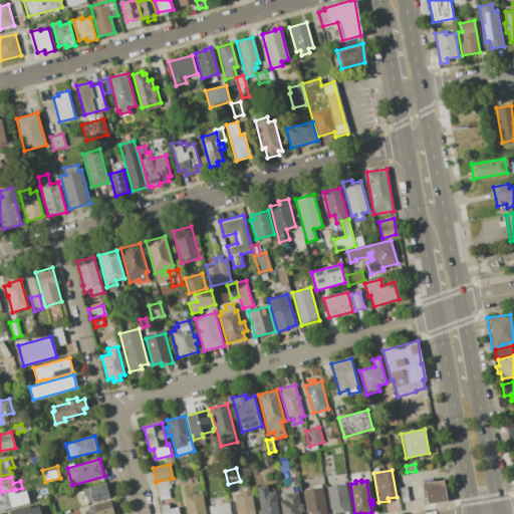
[(422,484),(444,480),(447,501),(428,504),(426,491),(423,492),(422,484)]
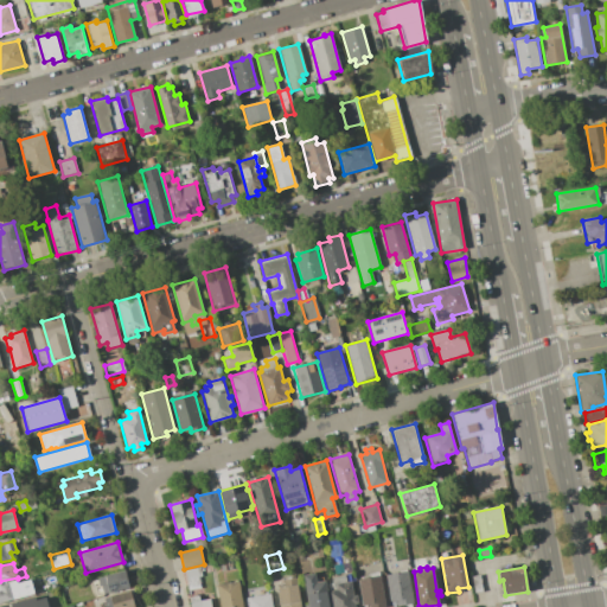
[(185,570),(202,568),(203,576),(199,576),(202,588),(189,590),(185,570)]
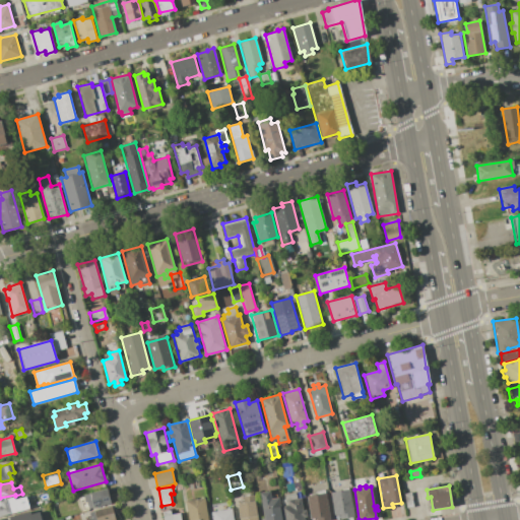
[(46,489),(48,497),(42,499),(40,491),(46,489)]
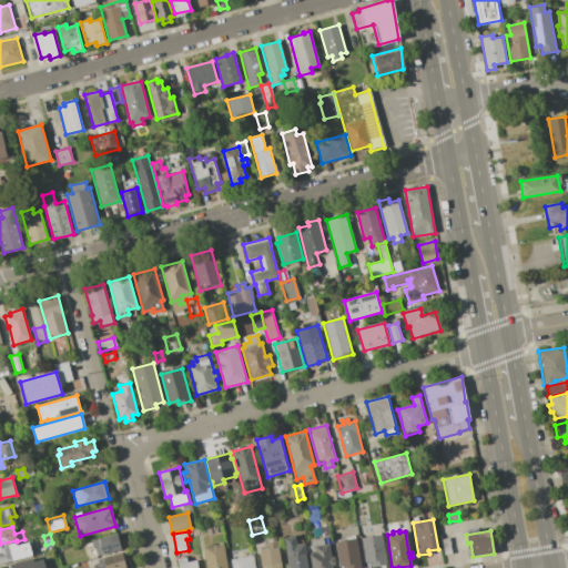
[(117,534),(121,549),(97,556),(94,548),(92,548),(90,540),(117,534)]
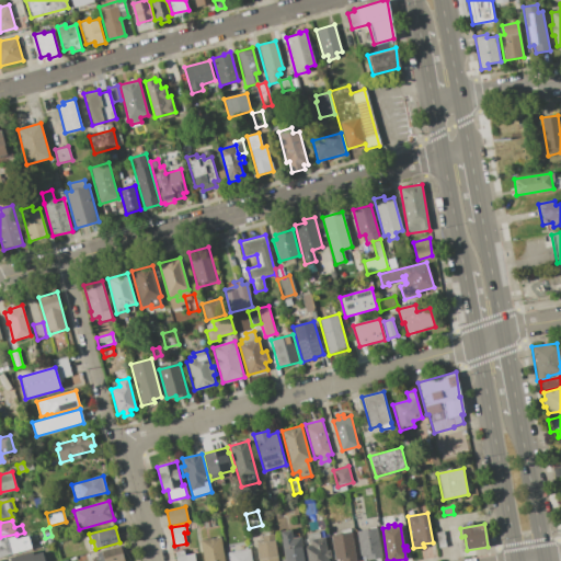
[(378,528),(382,558),(367,560),(367,559),(363,560),(362,556),(361,556),(356,531),(378,528)]
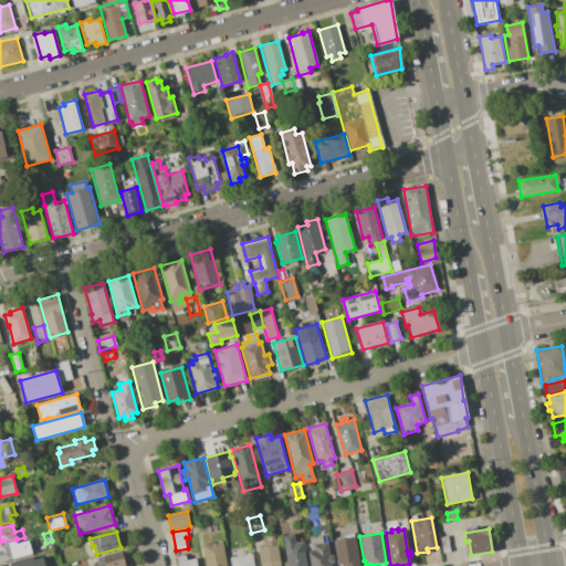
[(307,565),(286,565),(282,536),(294,534),(295,543),(304,542),(307,565)]
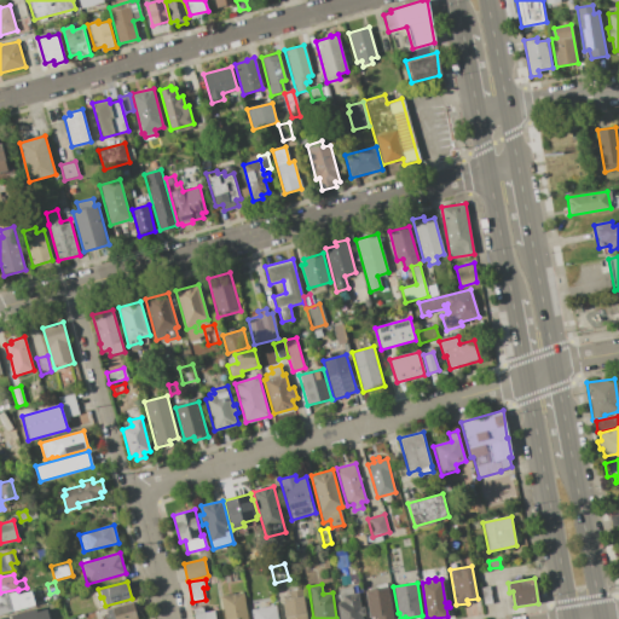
[(337,618),(335,602),(342,601),(342,599),(340,599),(337,589),(352,586),(353,594),(358,593),(362,608),(364,607),(365,614),(363,615),(363,618),(337,618)]
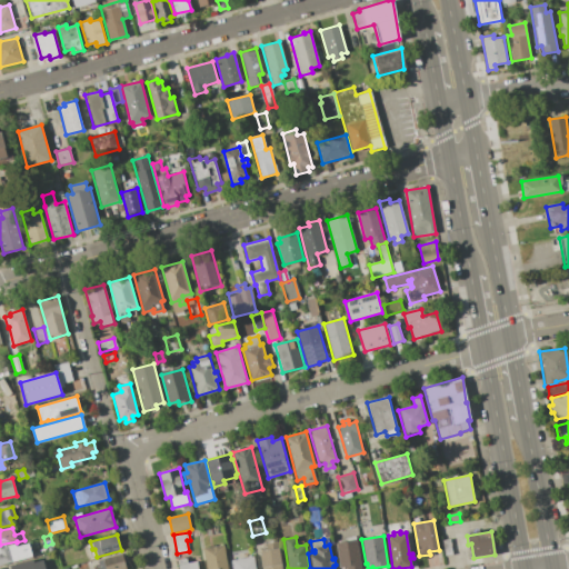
[(441,540),(450,539),(452,555),(445,556),(441,540)]
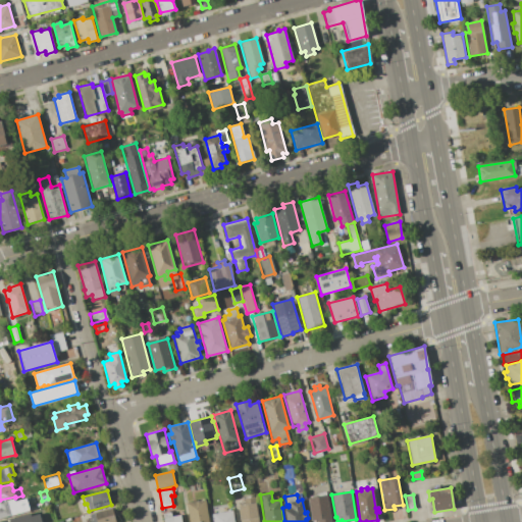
[(327,496),(331,521),(317,521),(317,520),(311,521),(308,499),(327,496)]
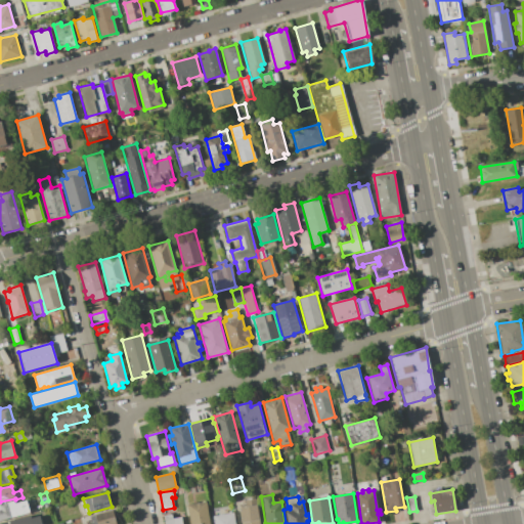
[(0,520),(0,504),(14,500),(14,504),(27,500),(30,513),(0,520)]
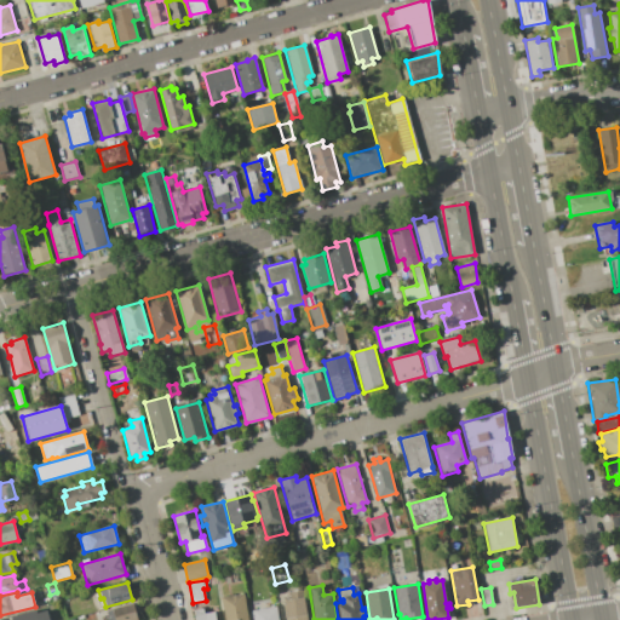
[(224,619),(220,597),(245,593),(248,619),(224,619)]
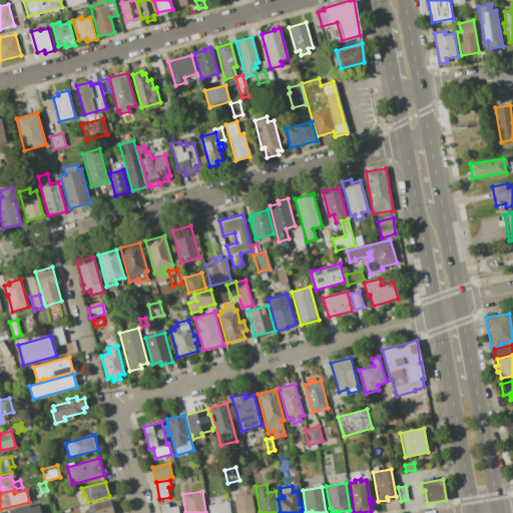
[(235,512),(233,497),(251,494),(253,512),(235,512)]
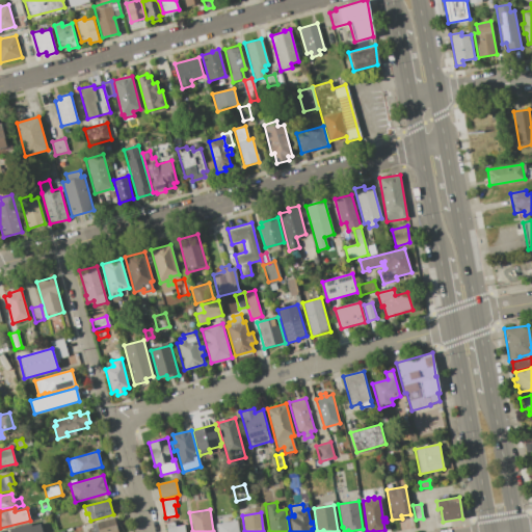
[(118,531),(94,531),(91,524),(114,517),(118,531)]
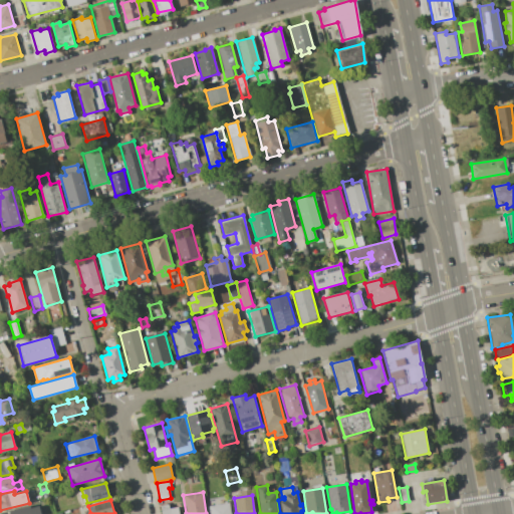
[(231,503),(232,513),(210,513),(209,506),(231,503)]
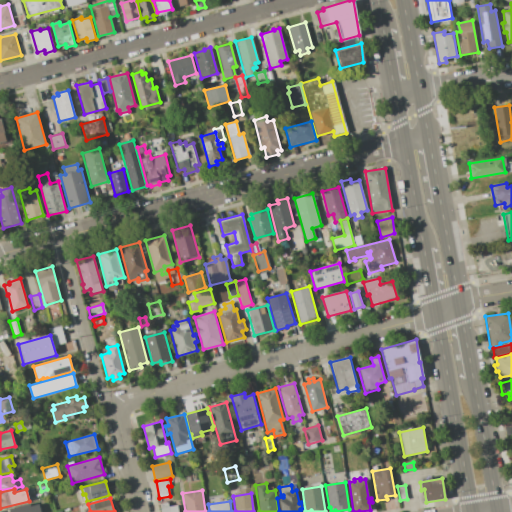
[(39,511),(38,502),(7,509),(7,511),(39,511)]
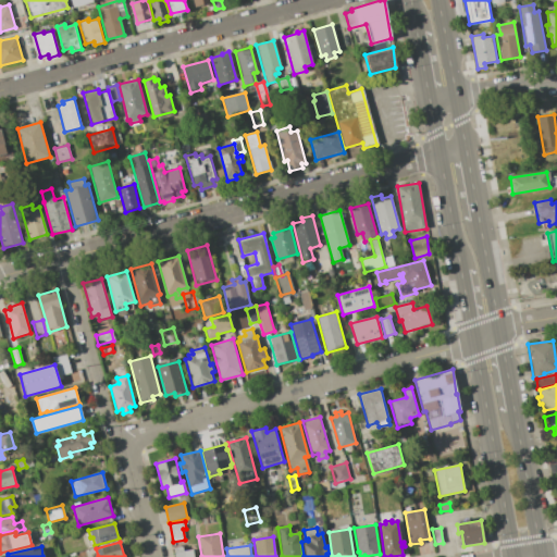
[(194,556),(175,556),(174,548),(183,547),(183,551),(193,549),(194,556)]
